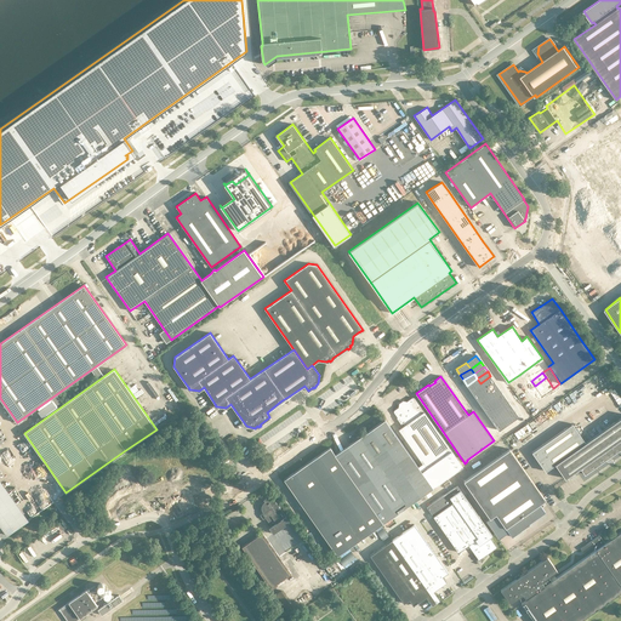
[(490,376),(480,383),(484,388),(494,381),(490,376)]
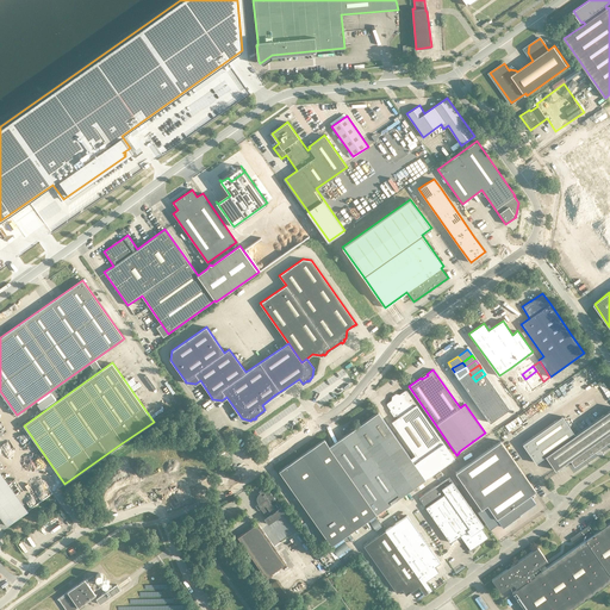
[(526,379),(529,384),(540,375),(536,371),(526,379)]
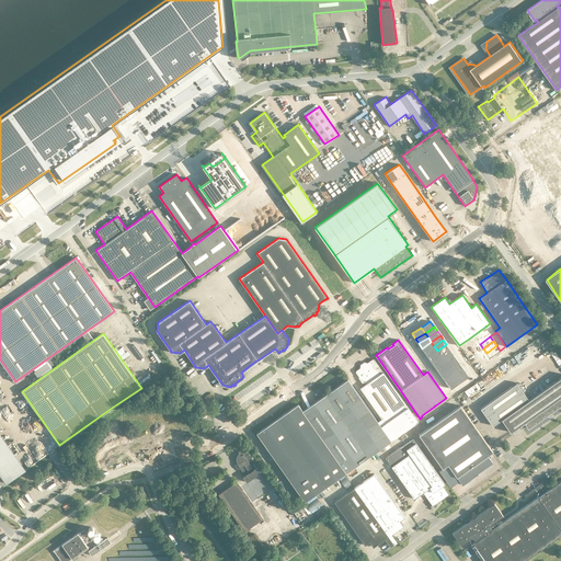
[(431,342),(422,348),(425,353),(434,346),(431,342)]
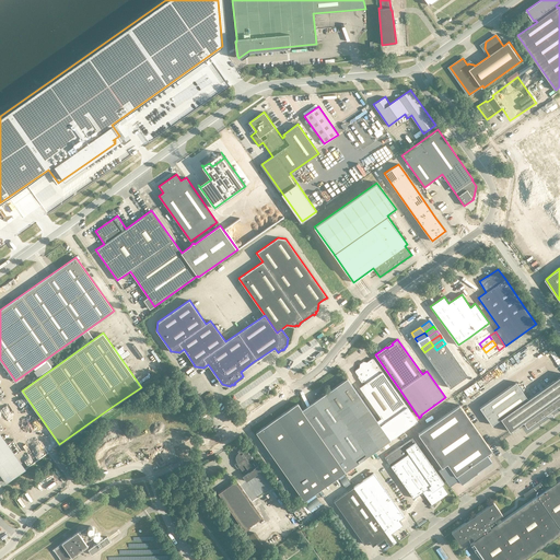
[(445,343),(436,350),(440,354),(448,348),(445,343)]
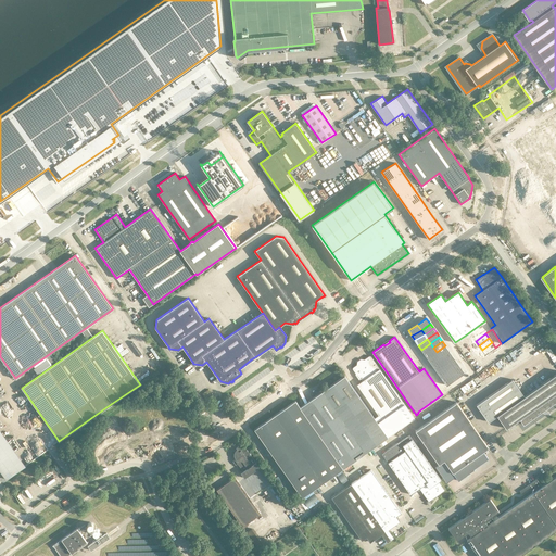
[(495,348),(492,342),(482,350),(485,354),(495,348)]
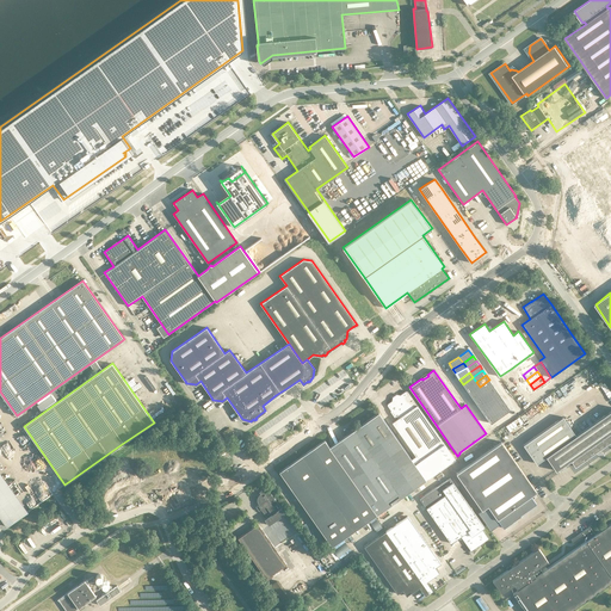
[(473,377),(463,384),(467,389),(476,382),(473,377)]
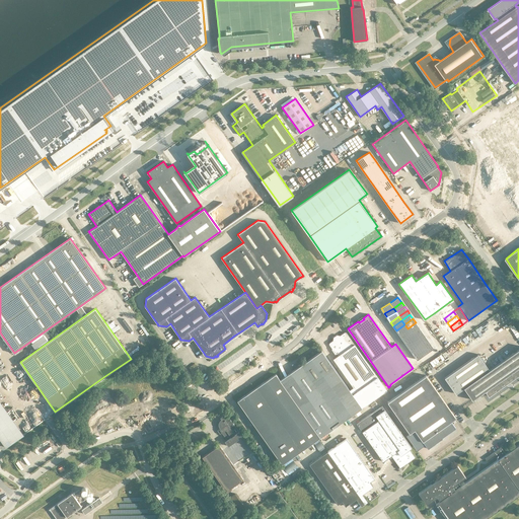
[(416,322),(408,328),(411,332),(419,326),(416,322)]
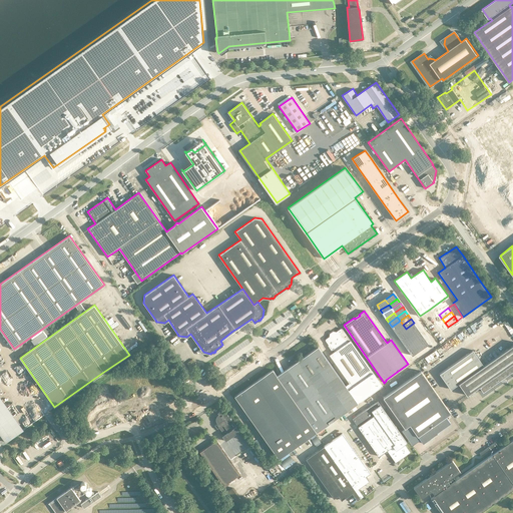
[(400,321),(392,327),(395,331),(403,325),(400,321)]
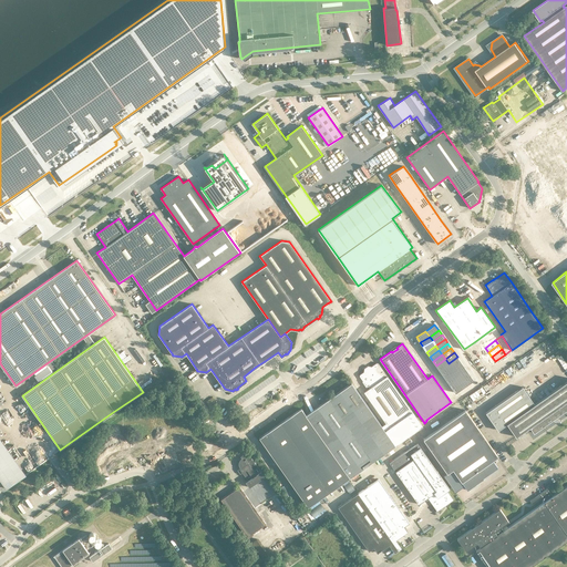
[(457,357),(449,363),(452,368),(461,361),(457,357)]
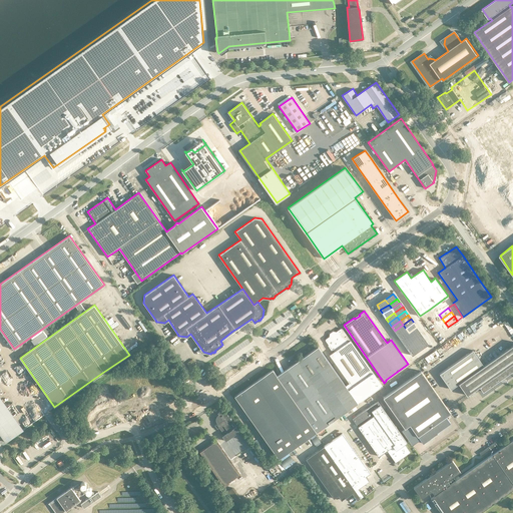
[(403,325),(395,331),(398,335),(406,329),(403,325)]
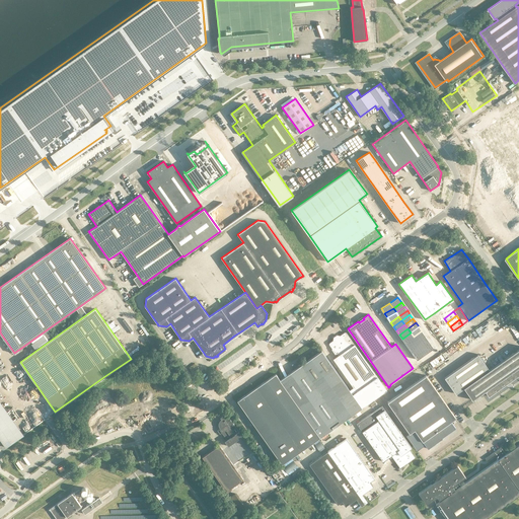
[(422,330),(414,337),(417,341),(425,336),(422,330)]
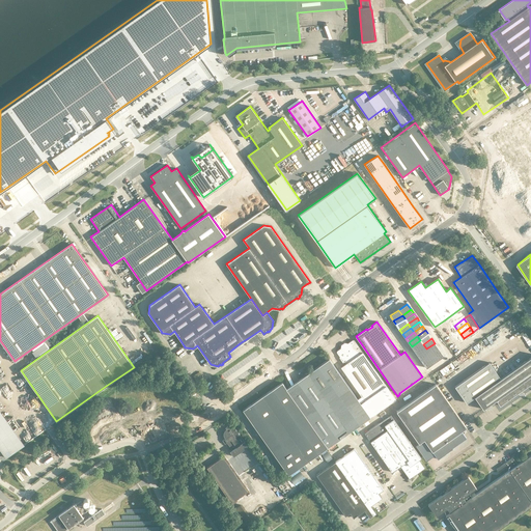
[(361,396),(358,398),(370,417),(396,399),(354,340),(353,339),(348,343),(346,342),(341,346),(341,348),(337,351),(337,352),(340,356),(339,358),(343,363),(344,362),(345,362),(346,363),(341,367),(361,396)]
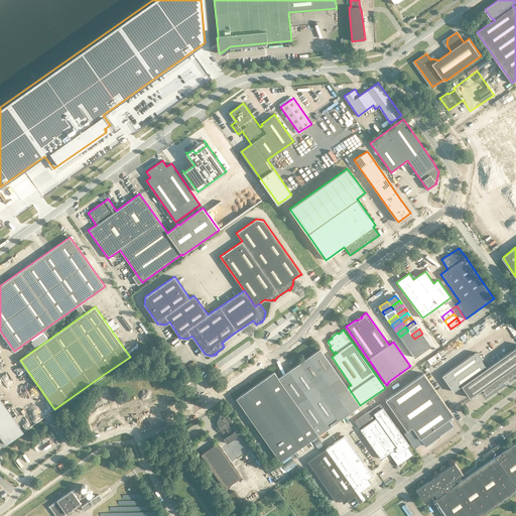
[(408,331),(400,337),(403,341),(411,335),(408,331)]
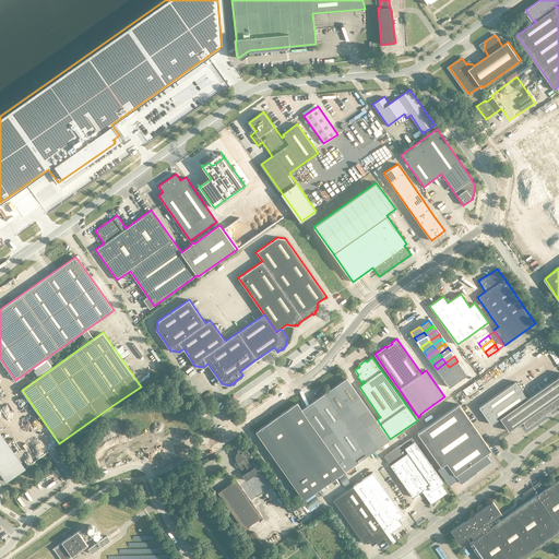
[(458,361),(449,367),(452,371),(461,366),(458,361)]
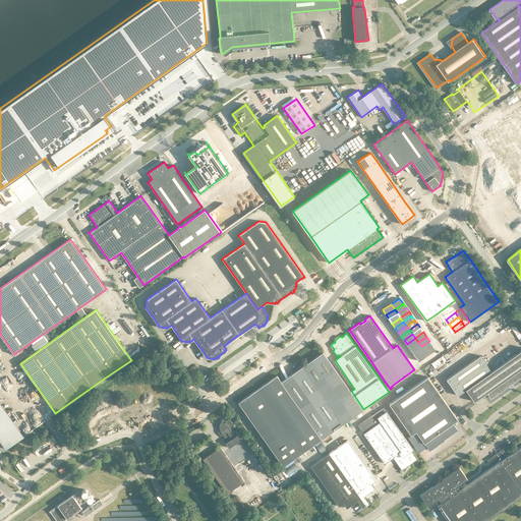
[(415,338),(407,344),(409,348),(418,342),(415,338)]
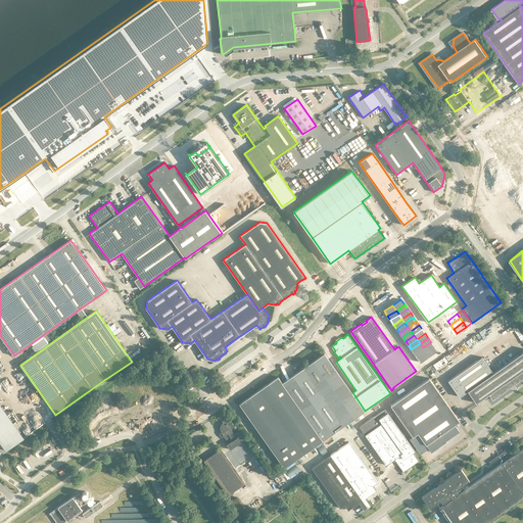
[(431,342),(423,347),(425,352),(434,346),(431,342)]
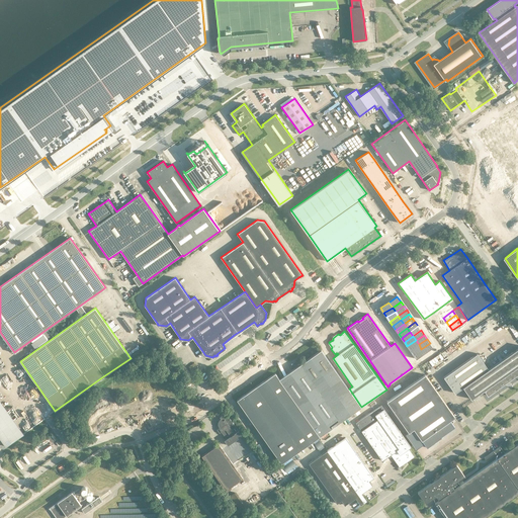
[(416,340),(407,346),(410,350),(419,344),(416,340)]
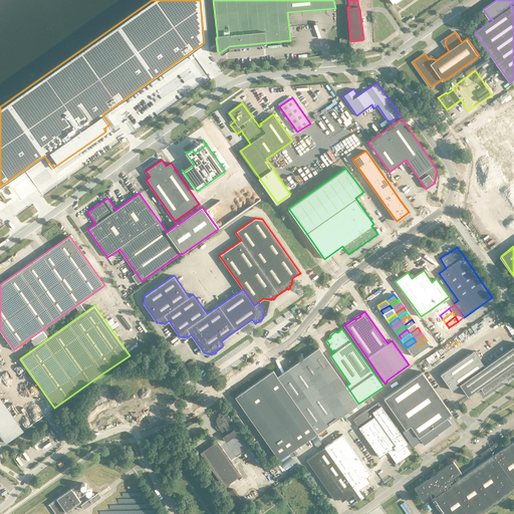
[(427,340),(418,346),(421,350),(430,344),(427,340)]
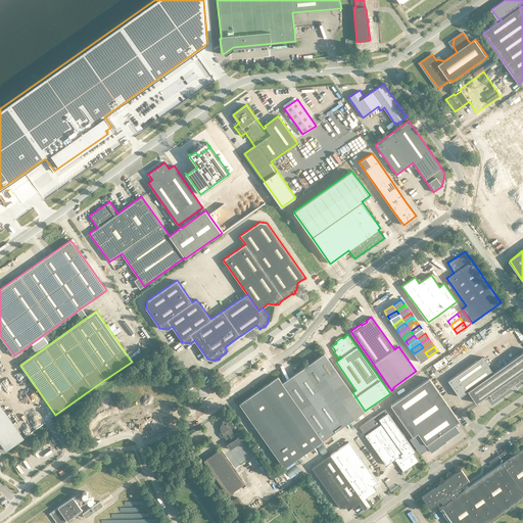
[(423,347),(414,353),(417,358),(425,352),(423,347)]
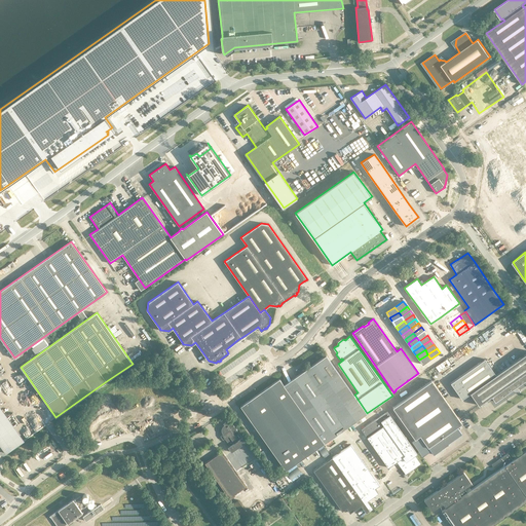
[(525,353),(496,375),(485,359),(451,383),(462,399),(468,395),(472,399),(473,397),(474,398),(476,401),(479,405),(480,404),(482,407),(487,403),(485,401),(491,397),(495,402),(513,389),(512,388),(516,386),(517,386),(525,379),(525,353)]
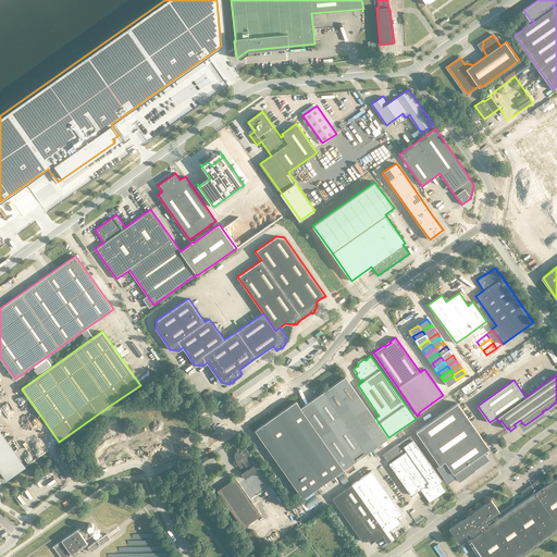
[(453,375),(444,381),(447,386),(456,380),(453,375)]
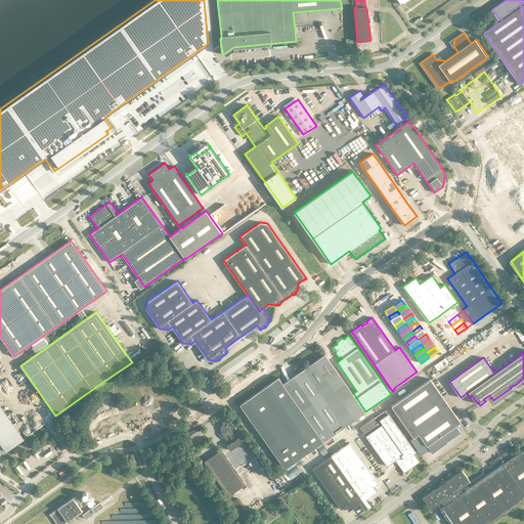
[(353,393),(324,354),(323,355),(282,383),(278,377),(239,404),(285,469),(323,441),(365,411),(353,393)]
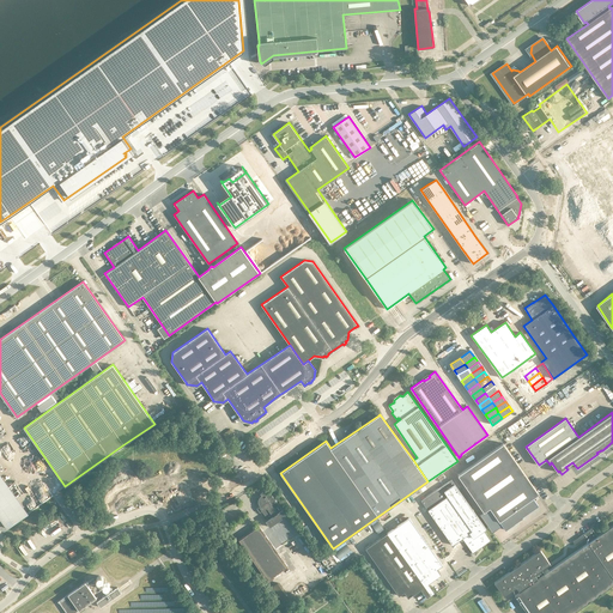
[(538,493),(539,493),(503,443),(459,474),(484,511),(484,510),(490,507),(505,529),(517,521),(517,520),(521,517),(521,519),(522,517),(522,516),(538,505),(532,496),(536,492),(538,493)]
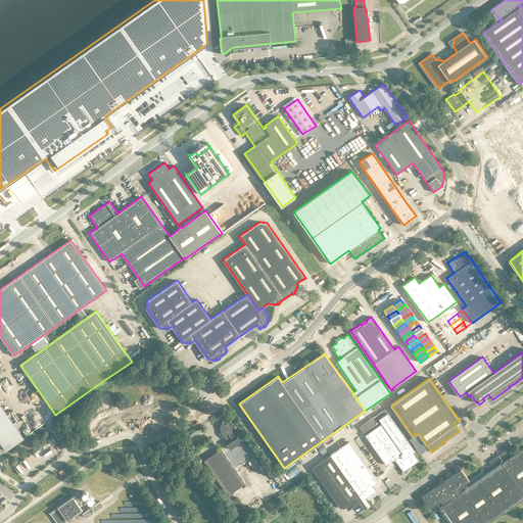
[(360,427),(366,435),(386,465),(394,459),(403,471),(410,467),(409,466),(411,464),(412,466),(418,461),(413,453),(415,450),(385,409),(360,427)]
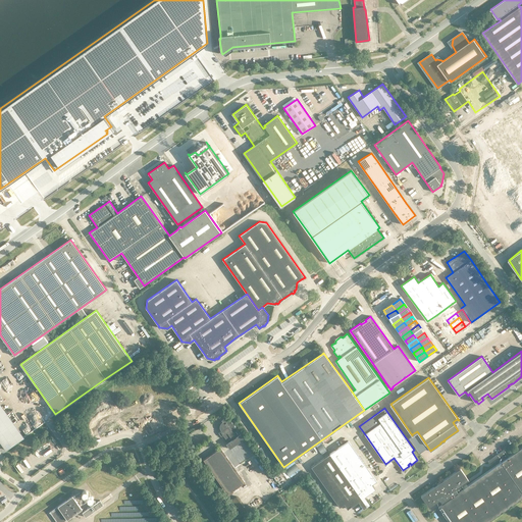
[(227,416),(221,420),(221,421),(220,421),(220,422),(219,422),(219,423),(218,424),(218,425),(218,426),(218,427),(218,428),(218,429),(218,430),(218,431),(219,431),(219,432),(218,432),(221,436),(223,435),(228,442),(226,444),(229,449),(244,438),(233,425),(232,425),(231,424),(232,423),(227,416)]
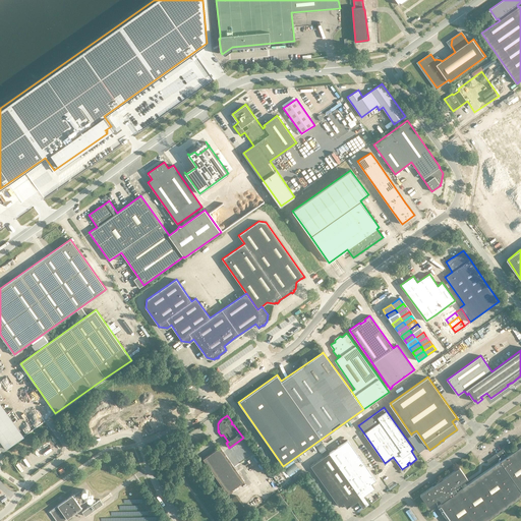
[(347,440),(329,453),(366,506),(369,504),(365,498),(366,496),(365,495),(374,488),(371,483),(375,480),(347,440)]
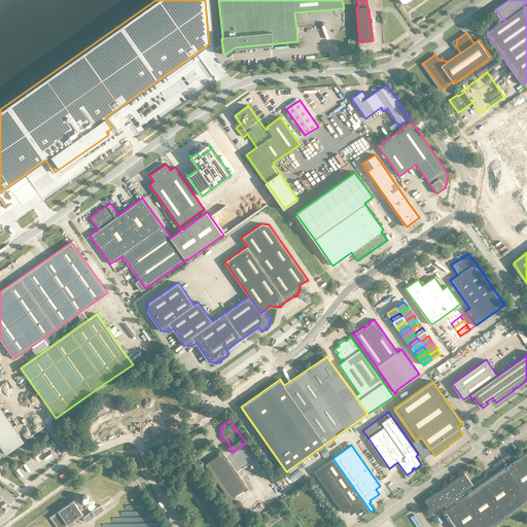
[(508,454),(493,465),(494,467),(502,461),(505,466),(467,493),(465,490),(472,484),(464,472),(425,500),(433,513),(441,507),(443,511),(453,526),(491,526),(526,502),(526,451),(514,461),(508,454)]
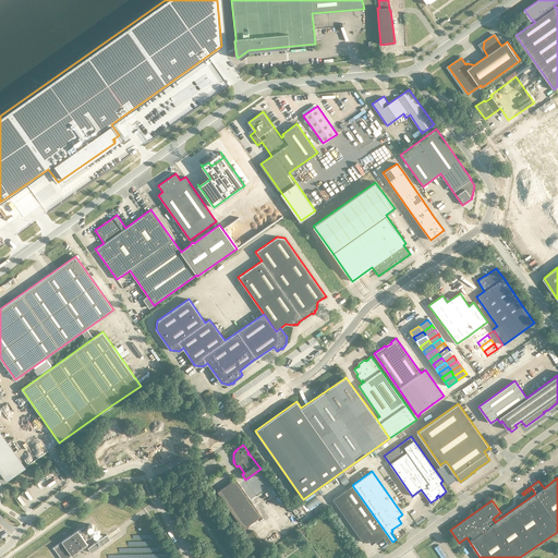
[(253,521),(256,519),(262,516),(235,478),(227,484),(228,485),(223,488),(222,487),(217,492),(243,529),(249,524),(253,521)]
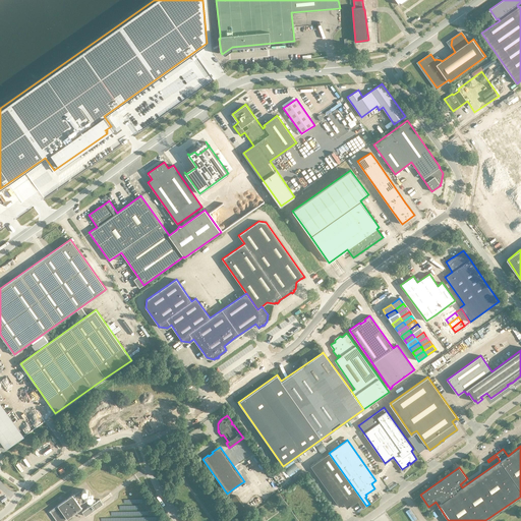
[(366,506),(329,453),(310,466),(339,506),(344,503),(347,508),(357,500),(363,508),(366,506)]
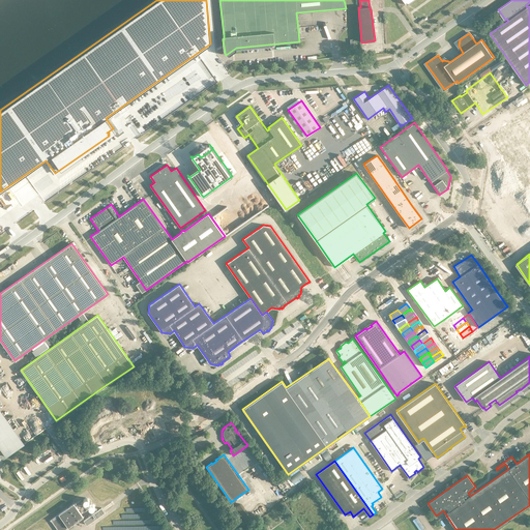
[(50,520),(51,520),(58,529),(63,529),(84,516),(83,516),(74,503),(75,502),(50,520)]
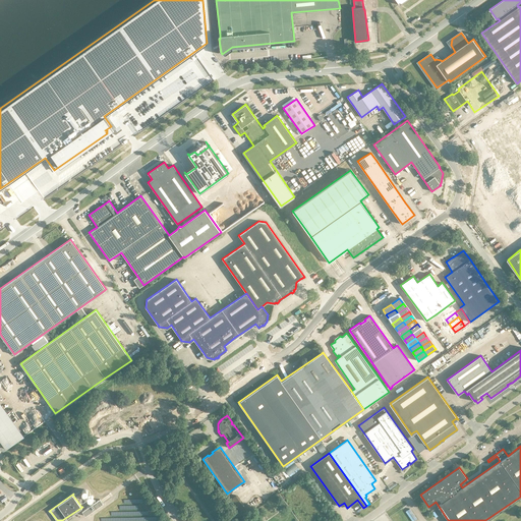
[(103,504),(100,499),(94,504),(96,507),(95,508),(92,505),(82,512),(85,516),(103,504)]
